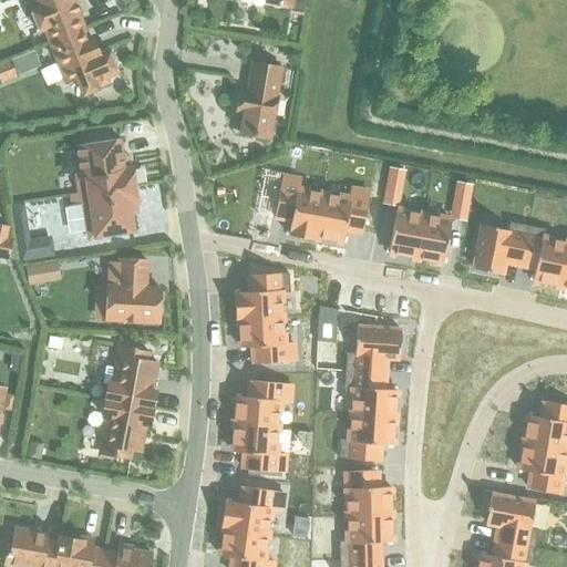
[(49,43),(84,29),(79,16),(80,14),(74,2),(78,0),(76,0),(32,0),(35,7),(29,9),(38,31),(43,29),(49,43)]
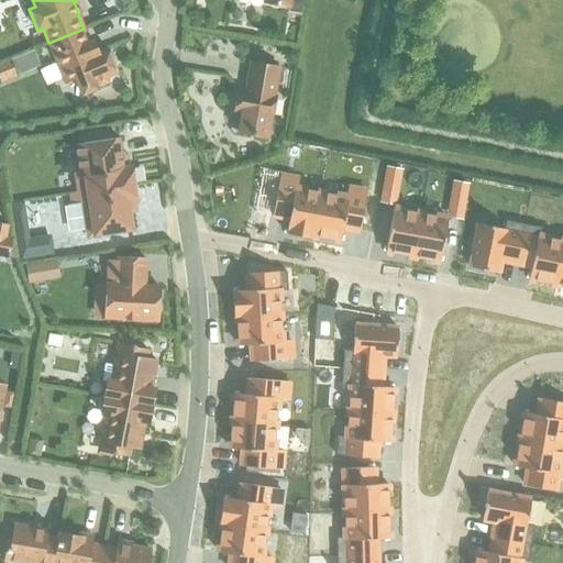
[(263,0),(263,2),(289,7),(287,14),(299,17),(301,0),(263,0)]
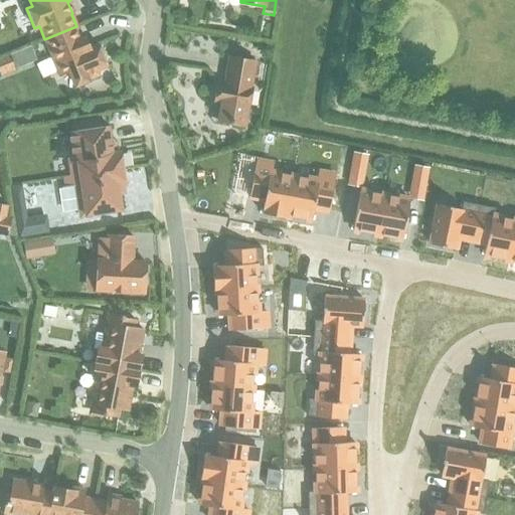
[(80,37),(76,26),(44,39),(59,75),(69,71),(74,86),(88,80),(87,79),(99,74),(97,69),(107,65),(98,44),(90,48),(84,36),(80,37)]
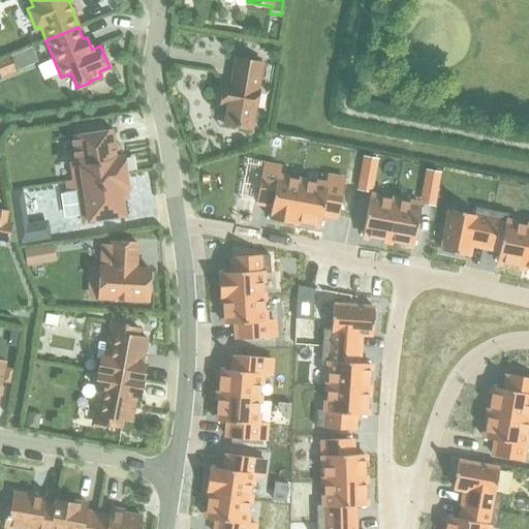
[(10,56),(0,59),(0,73),(1,75),(16,69),(10,56)]
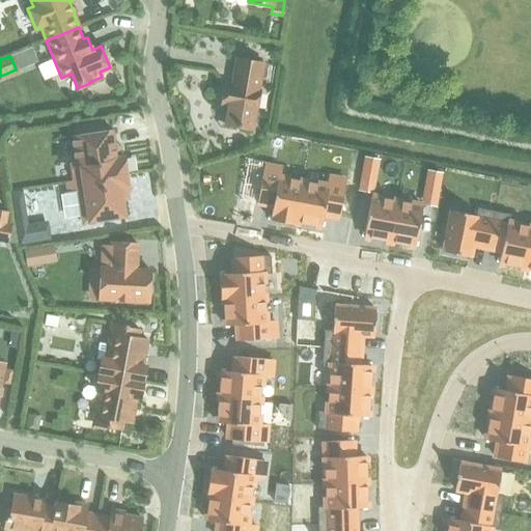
[(223,85),(220,104),(227,105),(224,124),(251,130),(254,110),(256,110),(259,91),(257,91),(262,63),(235,58),(230,87),(223,85)]
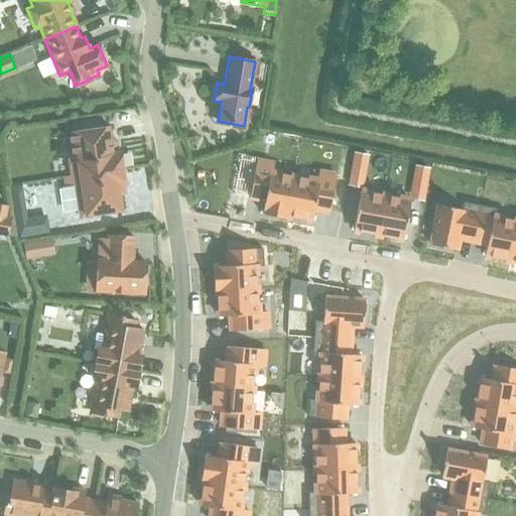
[(108,127),(66,133),(70,158),(68,158),(70,175),(123,167),(120,152),(112,153),(108,127)]
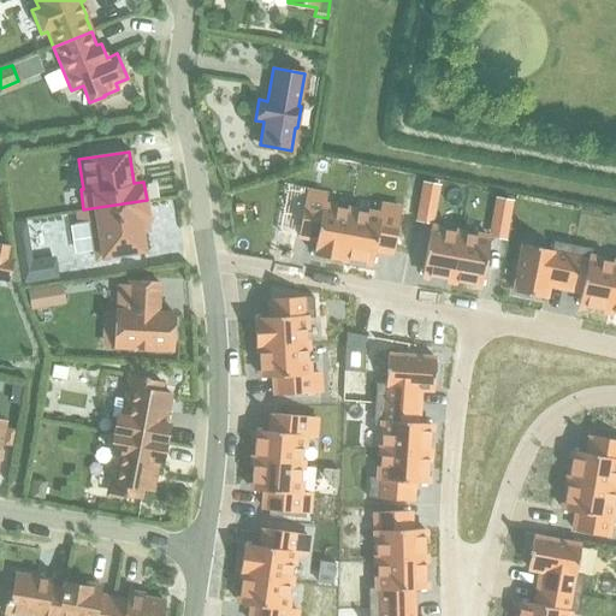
[(424,183),(421,197),(434,200),(438,185),(424,183)]
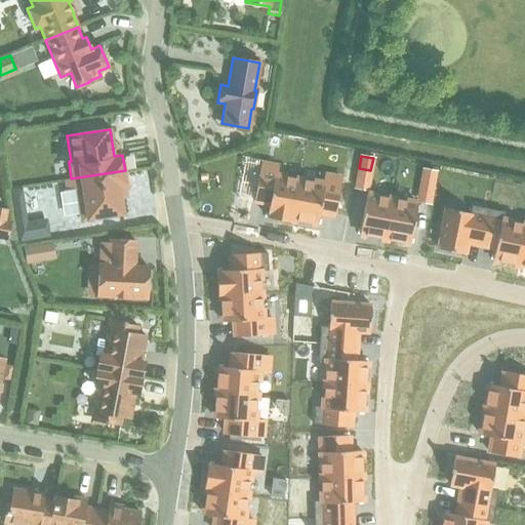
[(260,164),(253,200),(269,203),(267,217),(292,223),(292,219),(291,219),(299,179),(276,175),(278,167),(260,164)]
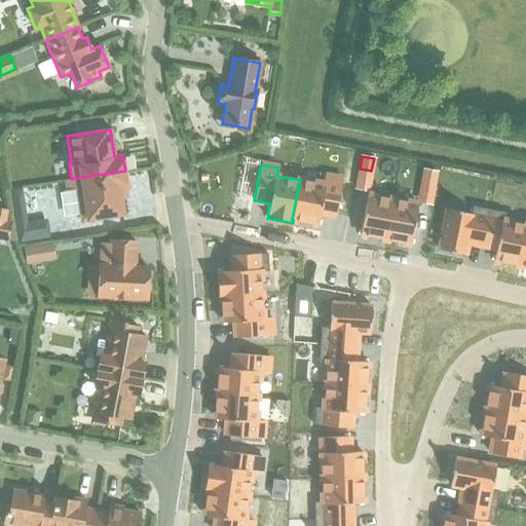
[(423,170),(421,182),(434,184),(436,172),(423,170)]
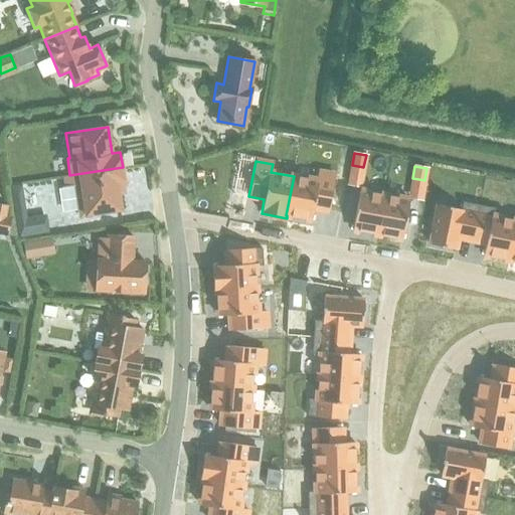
[(63,186),(61,186),(65,211),(76,209),(77,214),(81,218),(90,216),(90,214),(106,212),(121,210),(116,179),(124,177),(123,167),(69,175),(62,176),(63,186)]
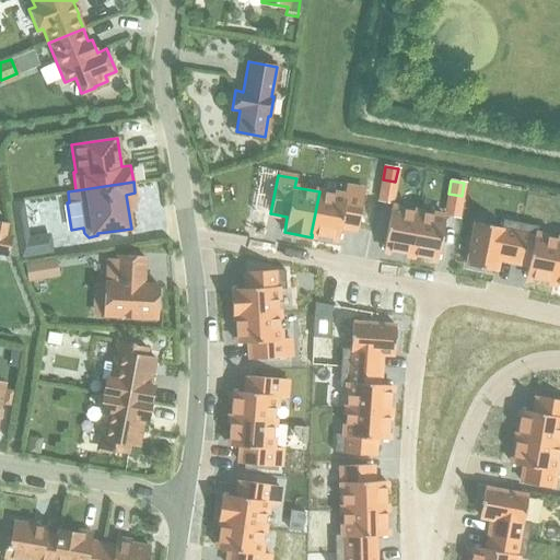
[(319,191),(311,234),(312,234),(338,240),(340,226),(357,230),(363,190),(345,187),(343,196),(319,191)]
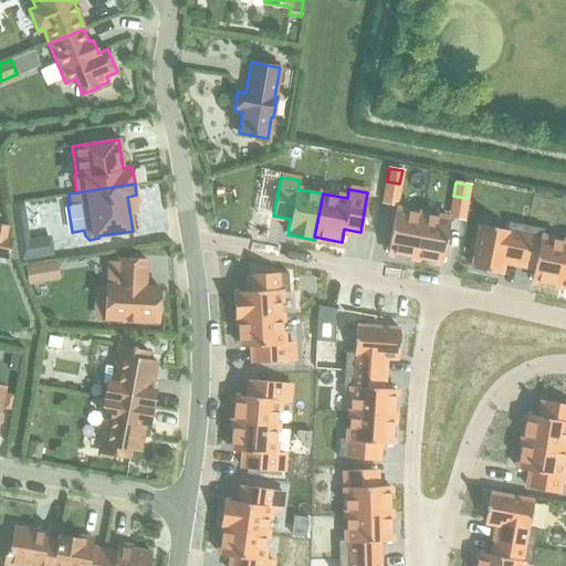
[(23,203),(11,206),(20,261),(49,257),(45,236),(29,239),(23,203)]
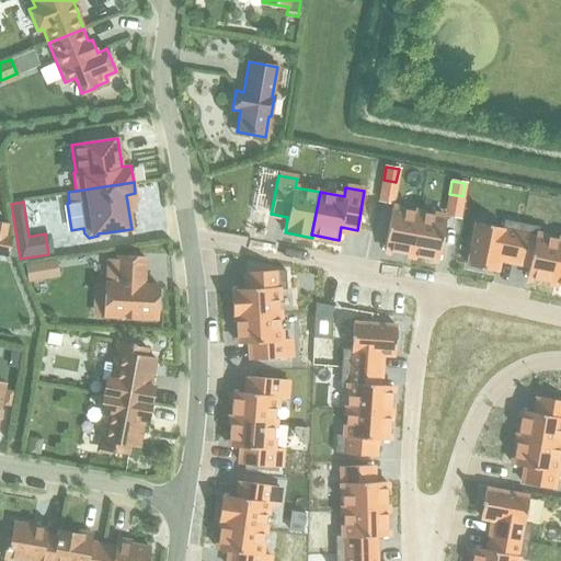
[(391,207),(384,251),(411,255),(419,213),(391,207)]
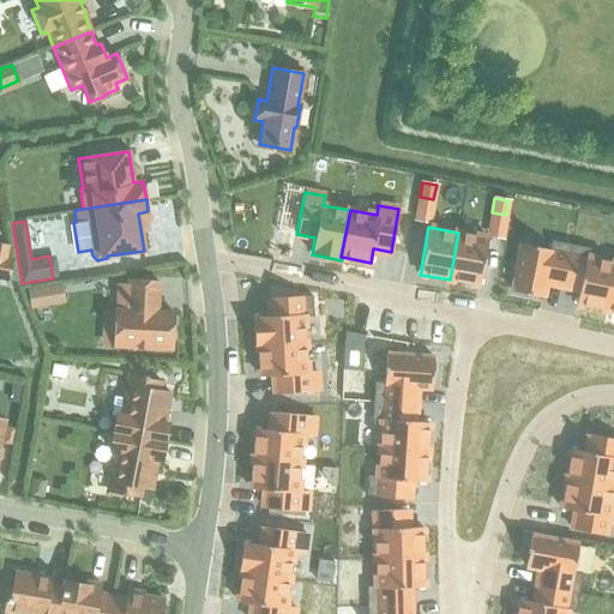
[(458,233),(450,280),(479,284),(487,238),(458,233)]
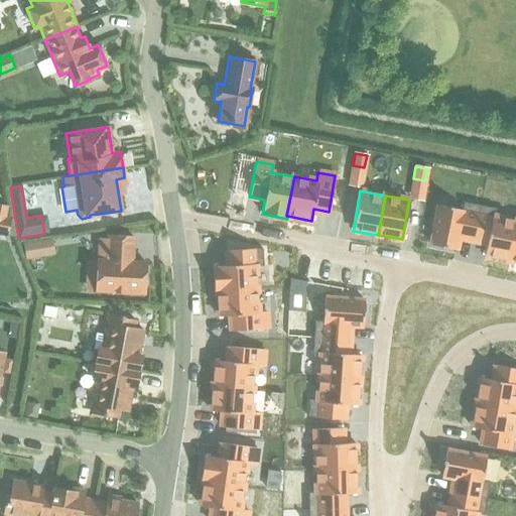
[(438,205),(430,245),(456,250),(458,238),(473,241),(480,206),(463,202),(462,210),(438,205)]
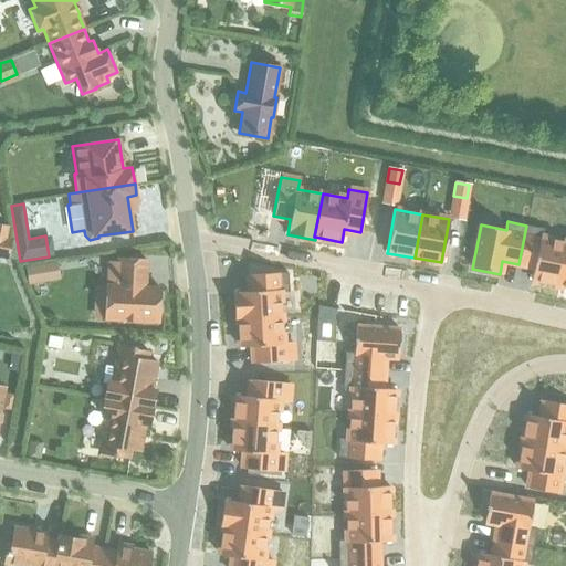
[(0,224),(0,257),(8,259),(12,239),(6,238),(8,227),(0,224)]
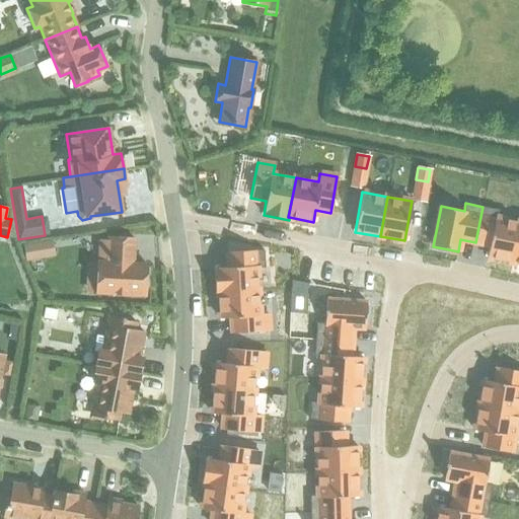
[(483,207),(475,242),(490,245),(487,256),(512,262),(518,224),(518,222),(497,218),(499,210),(483,207)]
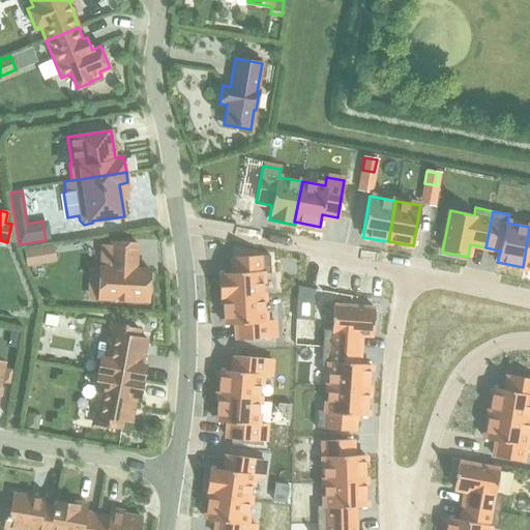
[(111,246),(101,245),(100,267),(99,267),(97,298),(147,301),(149,270),(135,269),(137,243),(111,242),(111,246)]
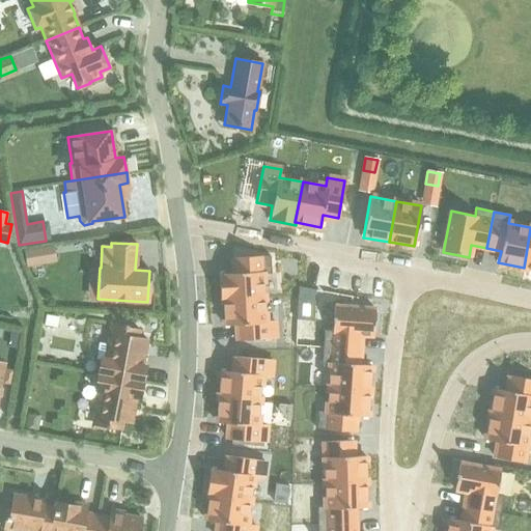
[(39,248),(23,251),(26,268),(43,264),(39,248)]
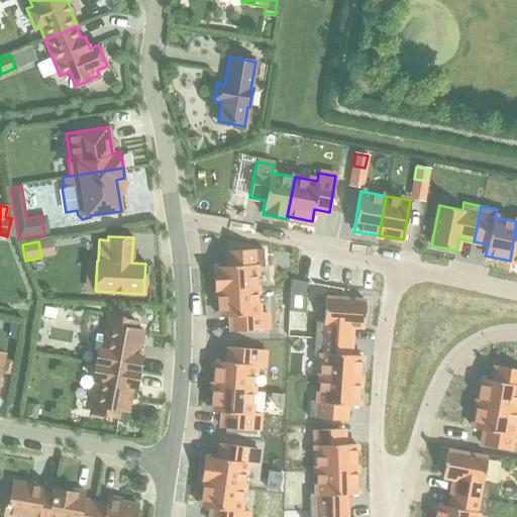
[(227,267),(213,267),(214,293),(217,293),(216,292),(256,289),(255,267),(264,267),(263,248),(226,250),(227,267)]
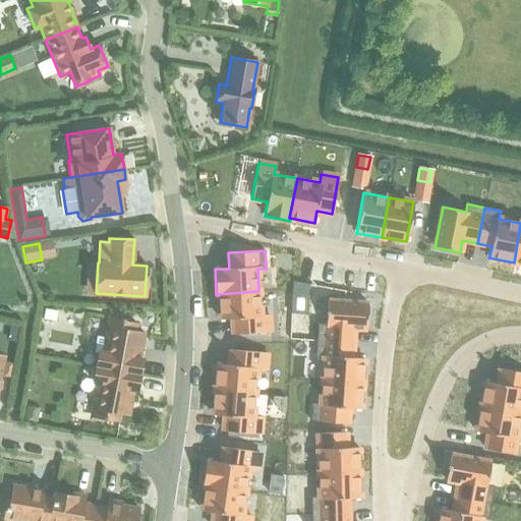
[(292,281),(291,294),(307,295),(308,284),(297,282),(292,281)]
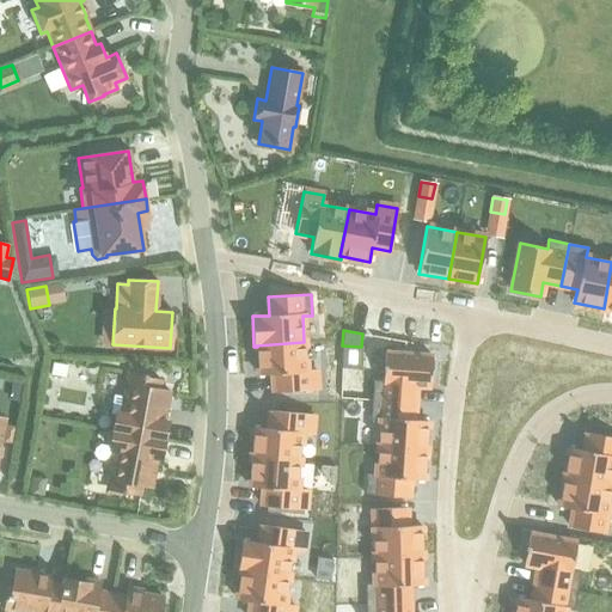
[(304,342),(256,346),(257,347),(258,375),(273,374),(273,392),(316,390),(314,369),(305,371),(304,342)]
